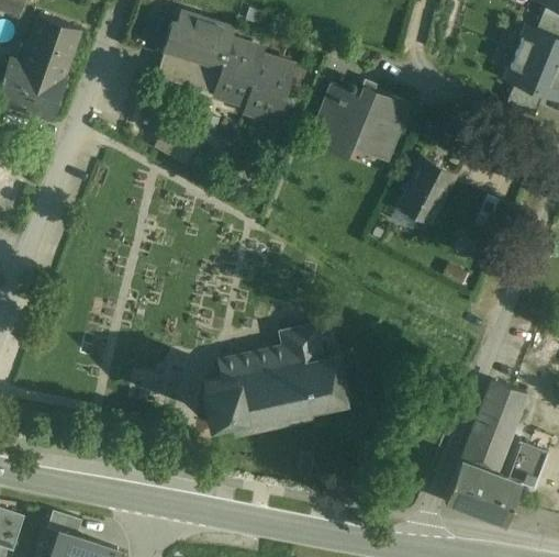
[(29,0),(0,0),(0,12),(22,20),(29,0)]
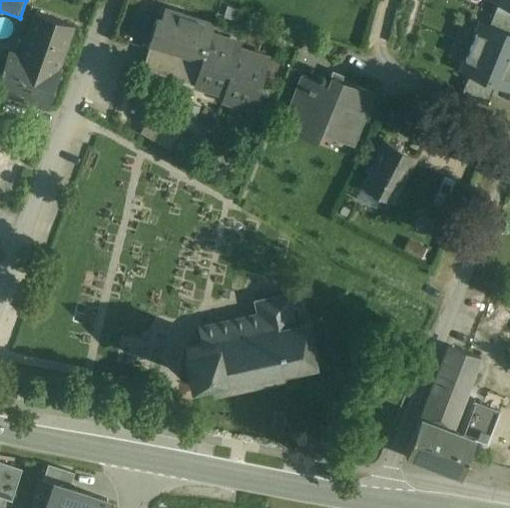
[(179,18),(167,15),(167,14),(166,14),(155,49),(205,64),(213,39),(216,29),(214,29),(213,33),(178,22),(179,18)]
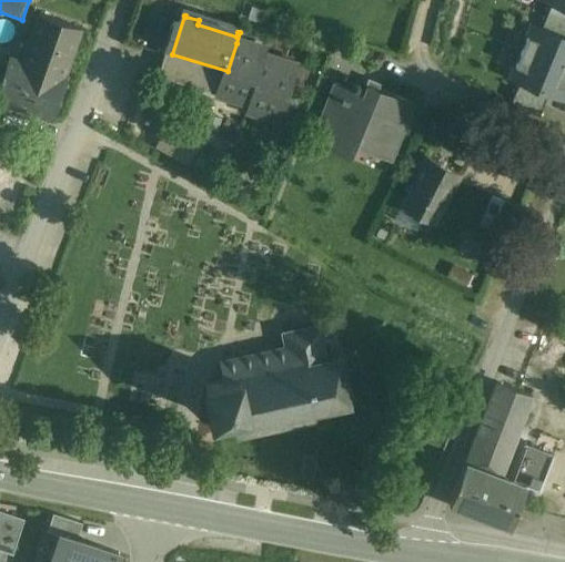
[(41,17),(23,65),(12,61),(0,96),(0,103),(52,123),(68,80),(66,79),(83,31),(41,17)]
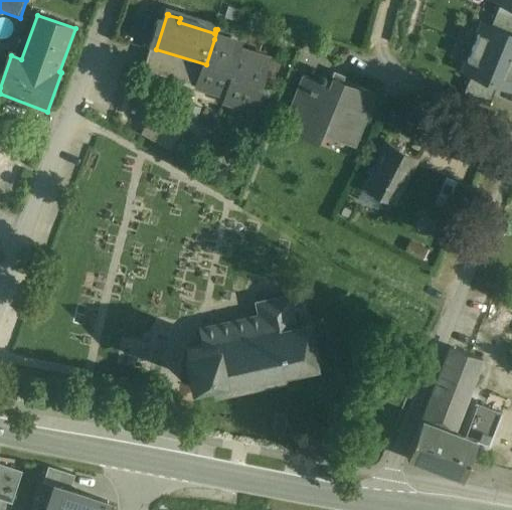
[(244,48),(214,39),(206,64),(156,49),(153,59),(150,73),(169,79),(197,89),(197,90),(198,91),(199,89),(227,98),(225,105),(226,106),(227,104),(256,113),(256,114),(257,115),(266,86),(265,86),(272,63),(242,54),(244,48)]
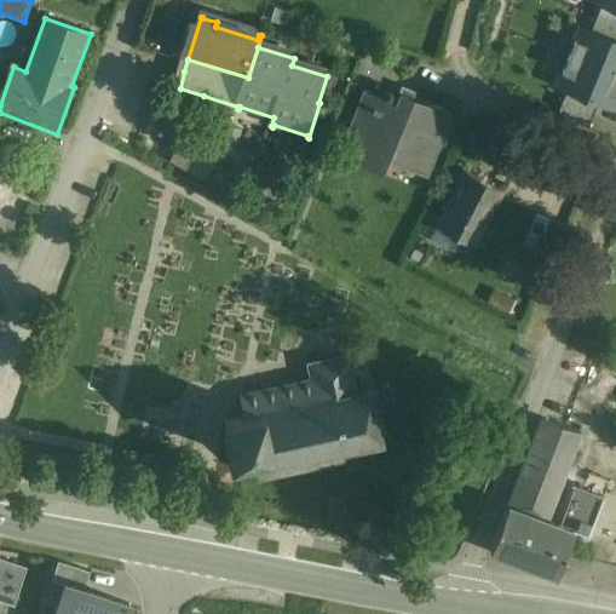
[(397,108),(367,96),(341,159),(385,177),(391,164),(430,181),(455,120),(402,97),(397,108)]
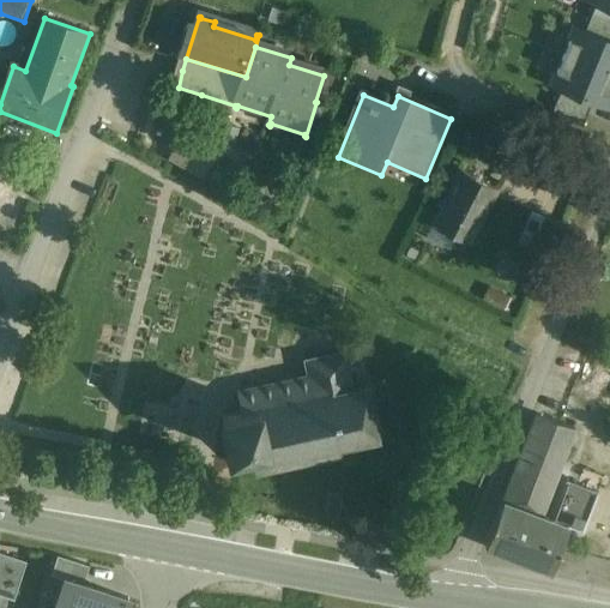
[(464,175),(435,229),(471,248),(500,193),(464,175)]
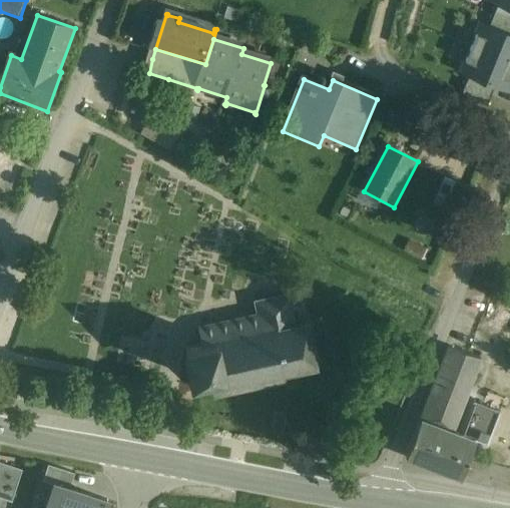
[(458,185),(447,180),(440,198),(451,203),(458,185)]
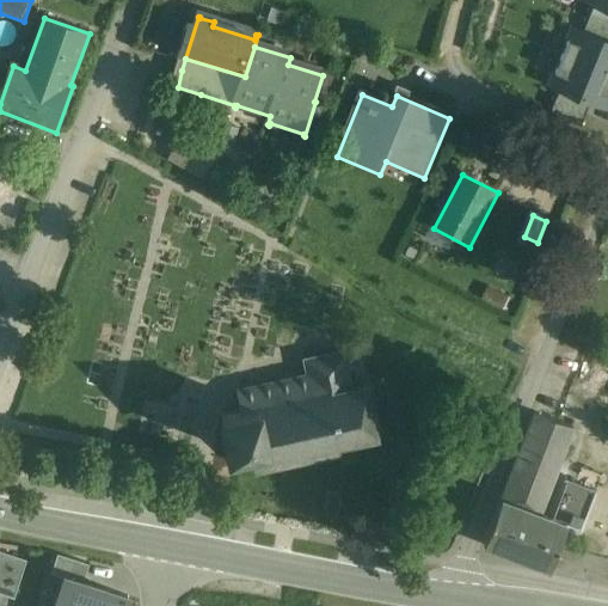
[(560,226),(546,221),(538,243),(535,248),(550,253),(560,226)]
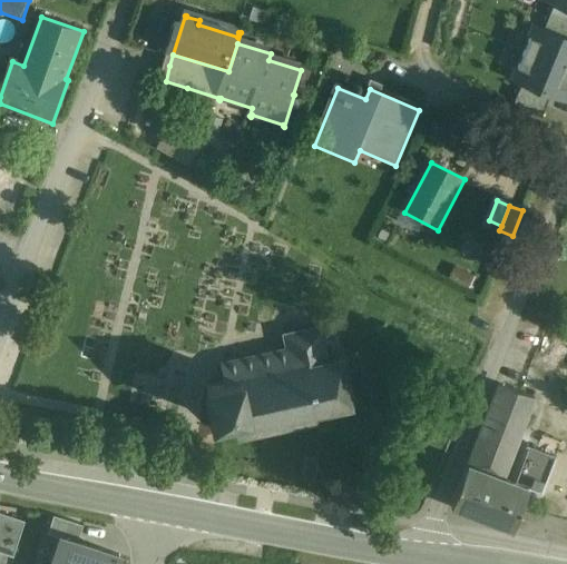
[(292,356),(227,369),(226,366),(224,366),(228,386),(208,391),(215,424),(234,421),(240,443),(243,442),(242,439),(314,424),(315,426),(320,425),(318,417),(351,409),(342,364),(330,366),(323,332),(289,339),(292,356)]
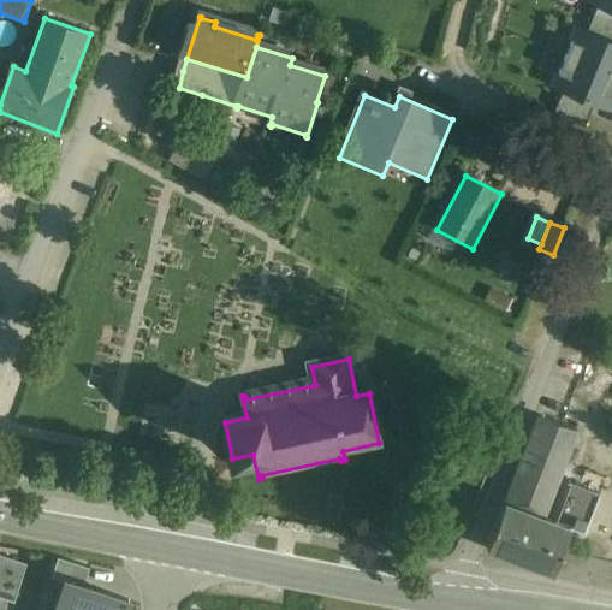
[(507,505),(545,520),(559,483),(578,433),(541,419),(507,505)]
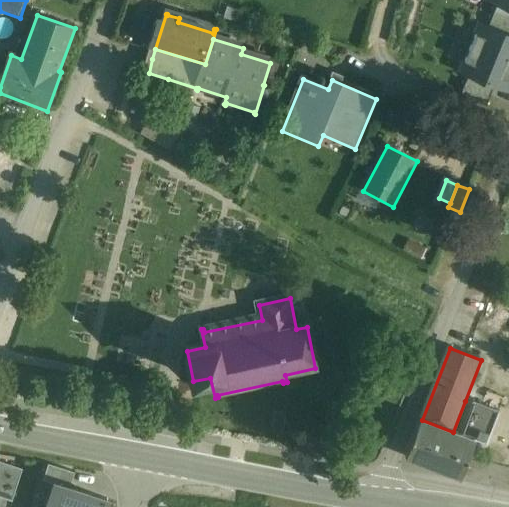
[(465,401),(453,432),(462,436),(474,404),(465,401)]
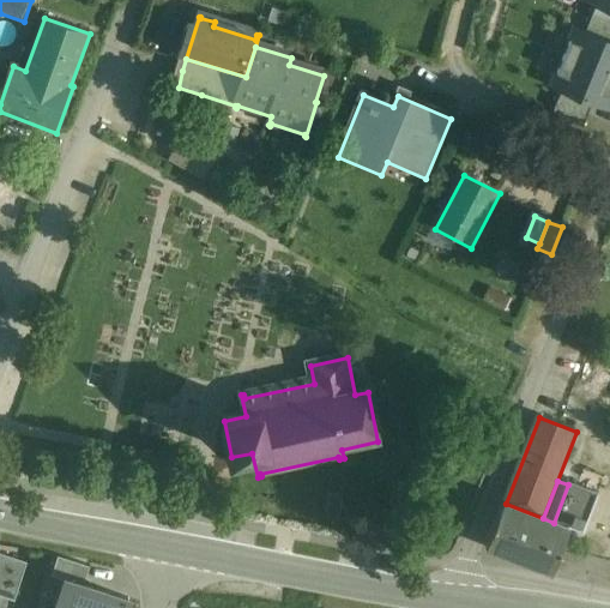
[(568,485),(554,523),(569,529),(586,535),(601,497),(568,485)]
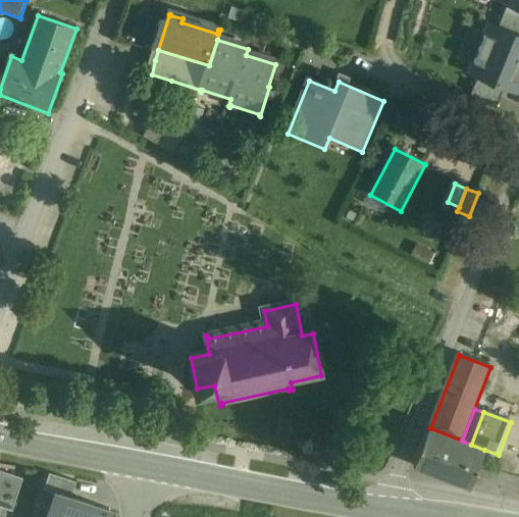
[(462,441),(430,428),(415,467),(469,488),(484,450),(471,445),(462,441)]
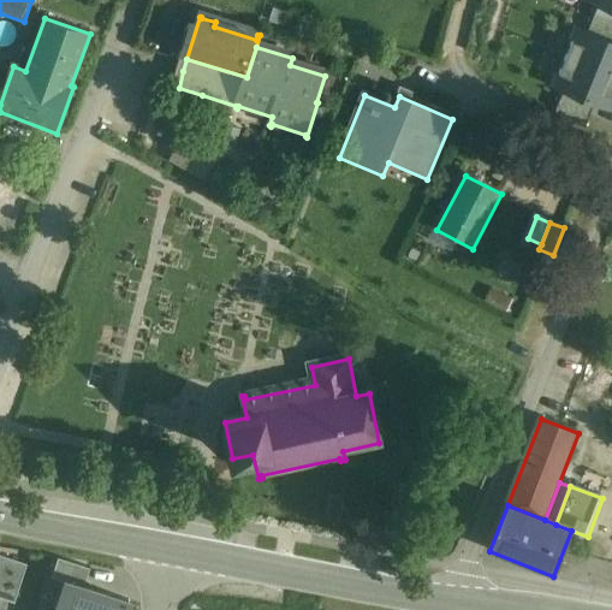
[(66,581),(57,609),(131,609),(134,603),(66,581)]
